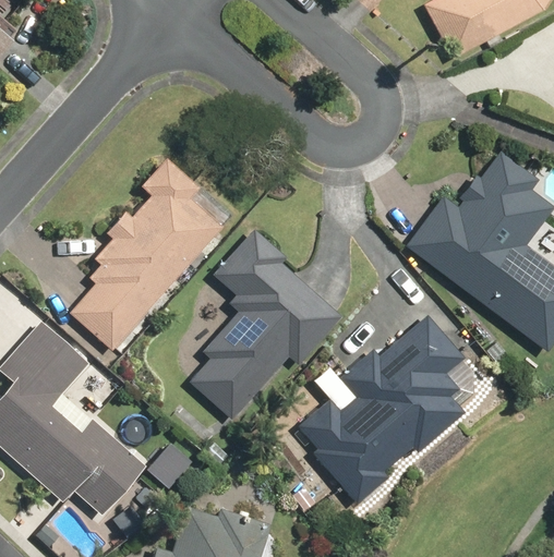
[(436,0),(424,7),(454,61),(486,43),(491,50),(508,41),(506,37),(545,14),(553,0),(436,0)]
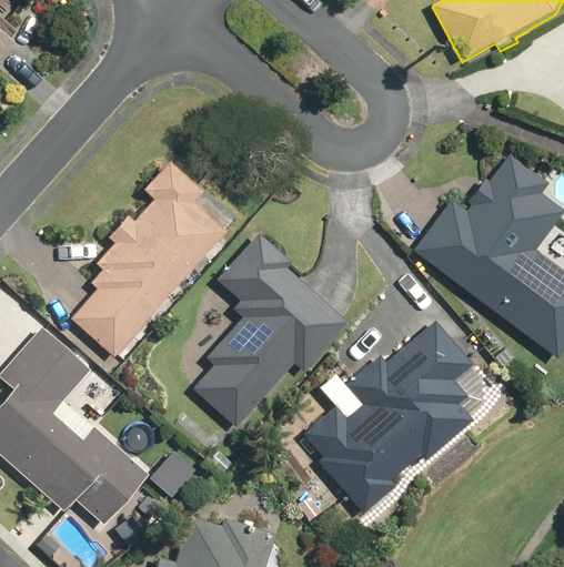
[(0,54),(17,36),(0,20),(0,54)]
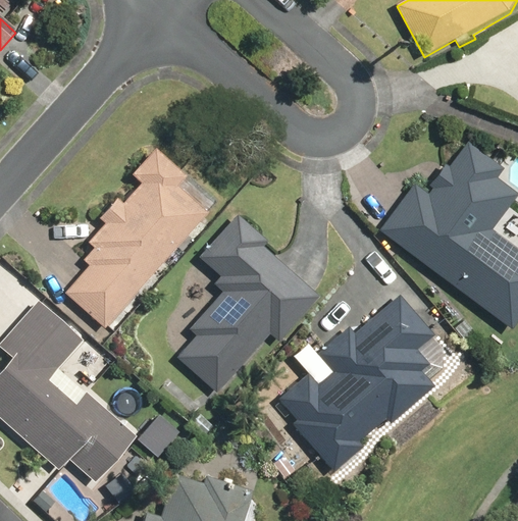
[(455,165),(449,161),(428,189),(418,181),(381,231),(517,330),(517,247),(493,229),(517,197),(517,189),(503,178),(510,168),(472,141),(455,165)]
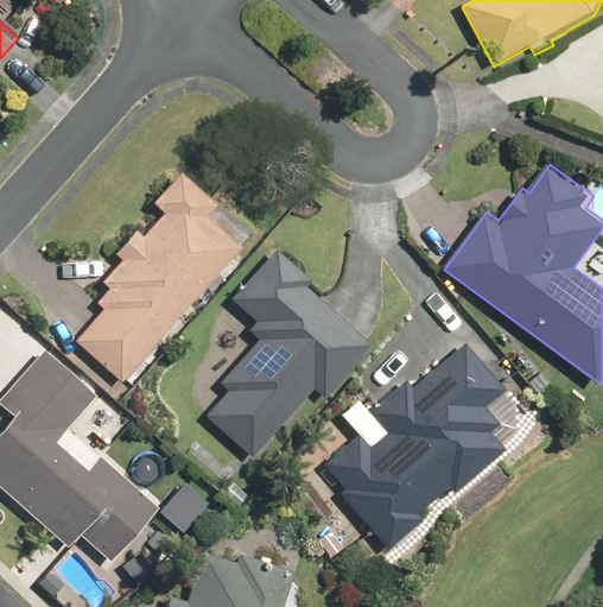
[(76,340),(120,380),(241,248),(208,219),(221,206),(182,169),(152,201),(164,213),(144,235),(138,231),(116,254),(124,261),(105,283),(109,288),(96,302),(103,308),(76,340)]
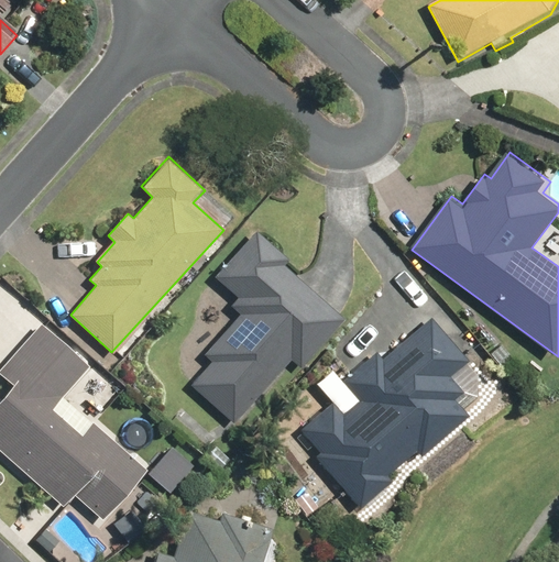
[(344,320),(256,233),(215,275),(239,299),(231,306),(240,315),(203,353),(212,363),(192,383),(232,423),(293,363),(298,367),(344,320)]
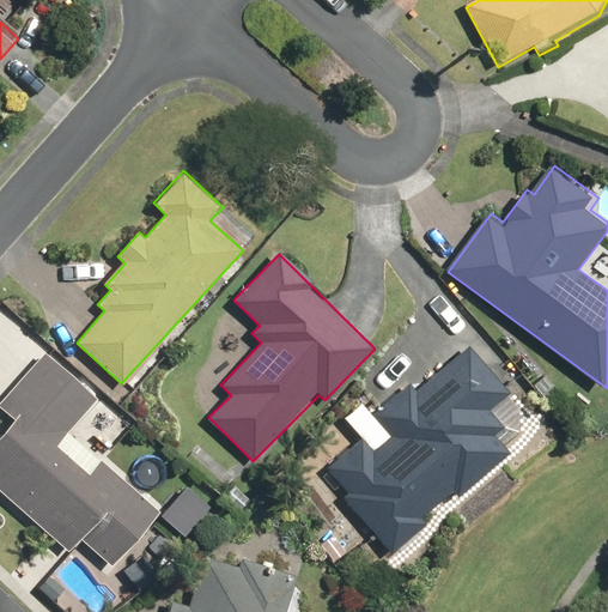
[(351,494),(344,500),(389,553),(429,521),(425,516),(451,495),(456,501),(539,430),(468,347),(415,393),(409,386),(372,418),(362,405),(346,418),(364,438),(328,467),(351,494)]
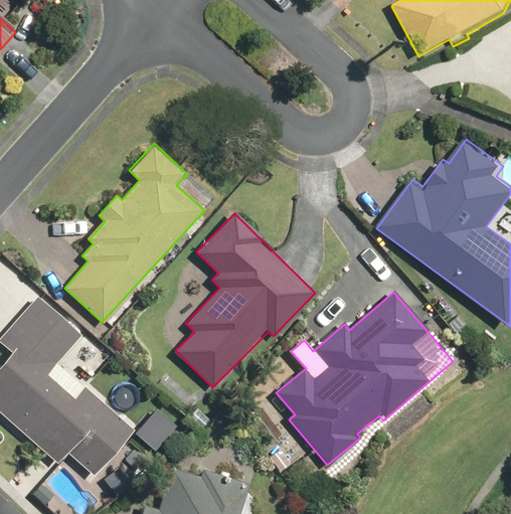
[(0,343),(11,353),(0,364),(0,411),(59,466),(69,455),(95,478),(136,433),(87,387),(75,399),(45,373),(80,336),(37,297),(0,336),(0,343)]
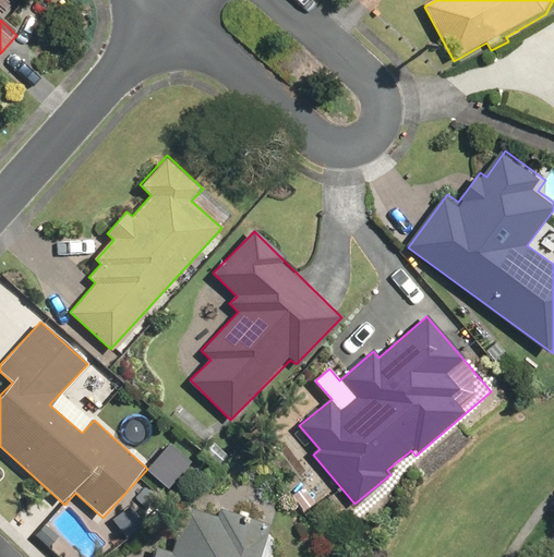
[(272,556),(281,523),(221,507),(219,516),(187,507),(175,554),(156,548),(153,556),(272,556)]
